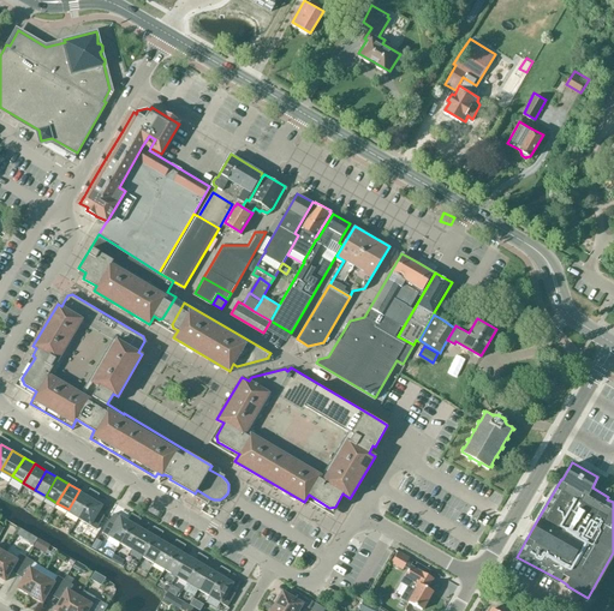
[(79,516),(90,497),(79,490),(69,509),(79,516)]
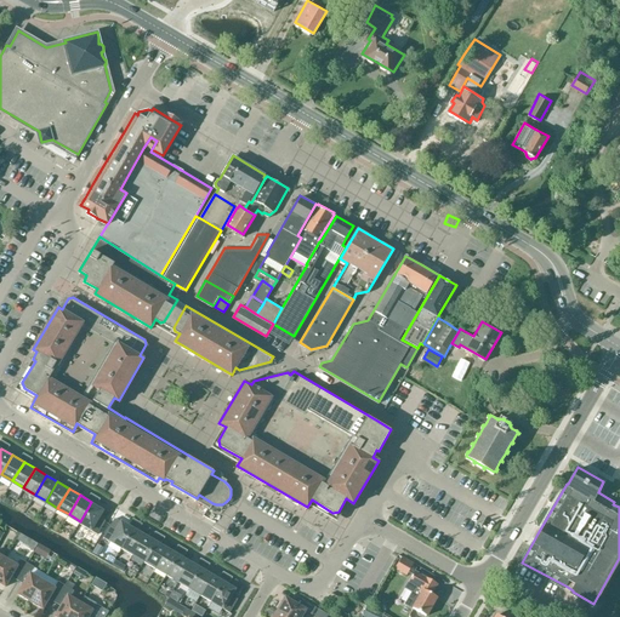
[(91,502),(80,521),(92,527),(98,532),(107,519),(100,515),(103,508),(91,502)]
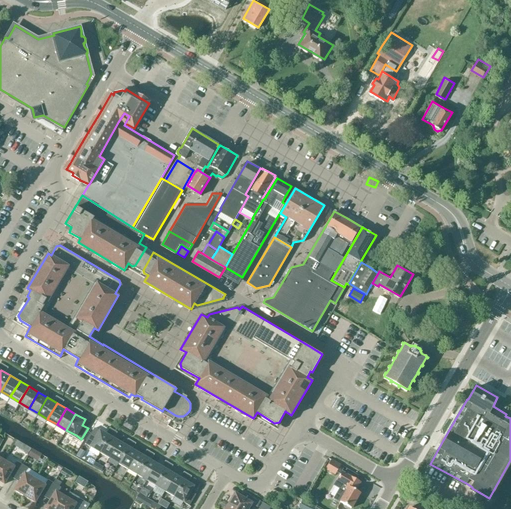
[(101,450),(110,434),(95,426),(86,441),(101,450)]
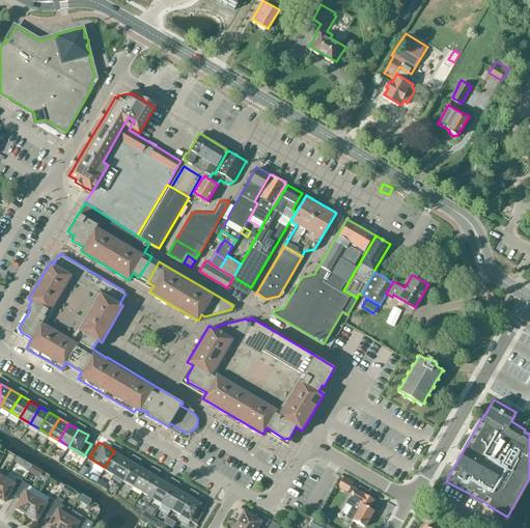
[(114,473),(123,456),(114,450),(105,467),(114,473)]
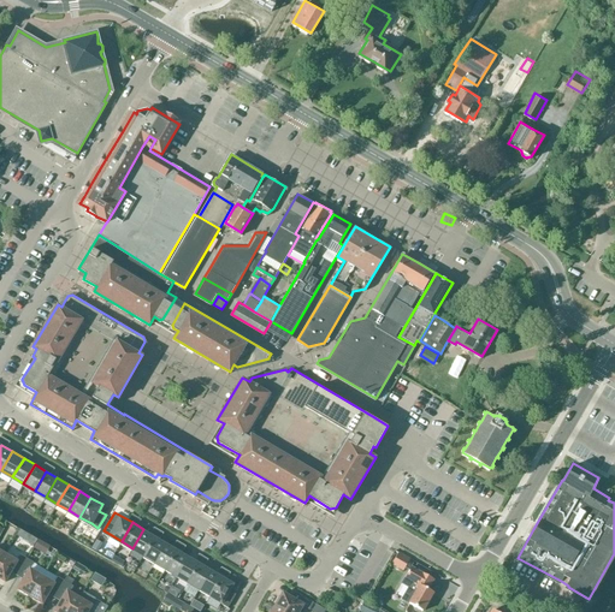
[(39,536),(22,527),(17,533),(35,544),(39,536)]
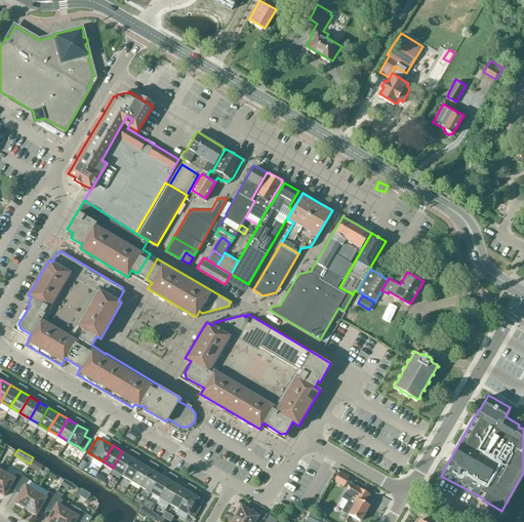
[(122,473),(132,456),(122,451),(113,468),(122,473)]
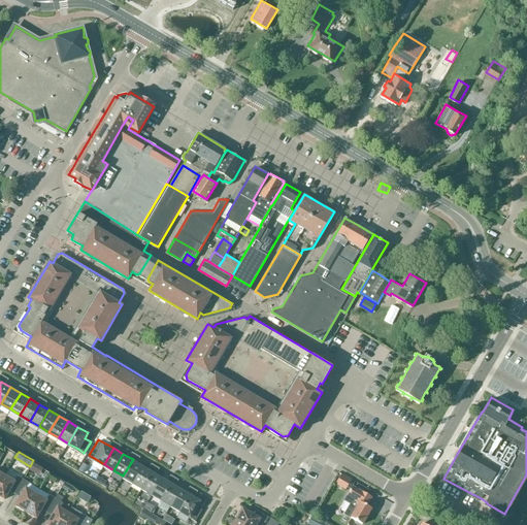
[(133,482),(142,465),(133,459),(123,476),(133,482)]
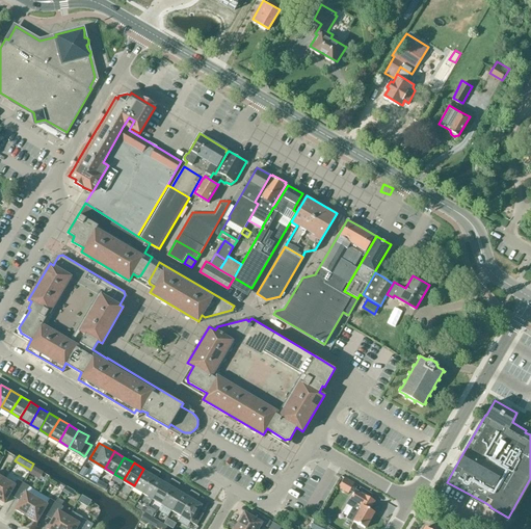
[(143,491),(153,474),(143,469),(134,485),(143,491)]
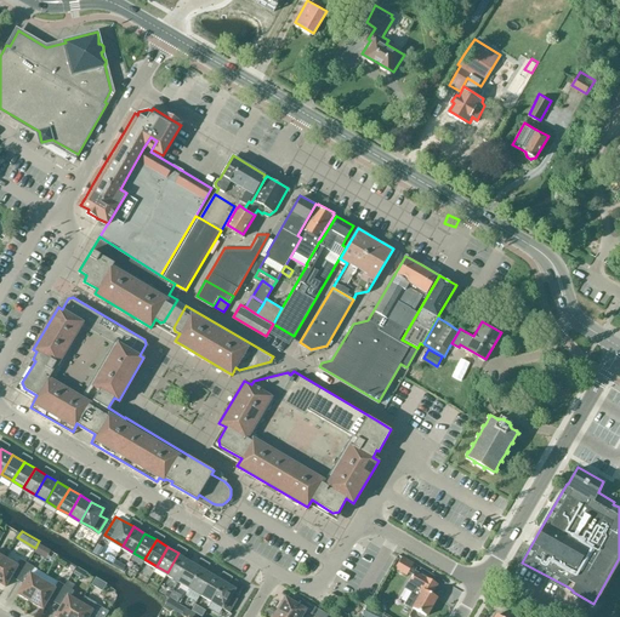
[(178,580),(189,560),(178,553),(168,572),(178,580)]
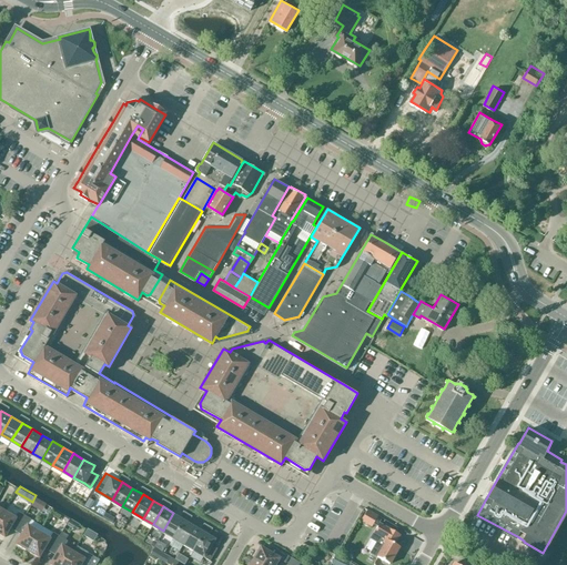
[(374,521),(378,513),(368,507),(364,515),(374,521)]
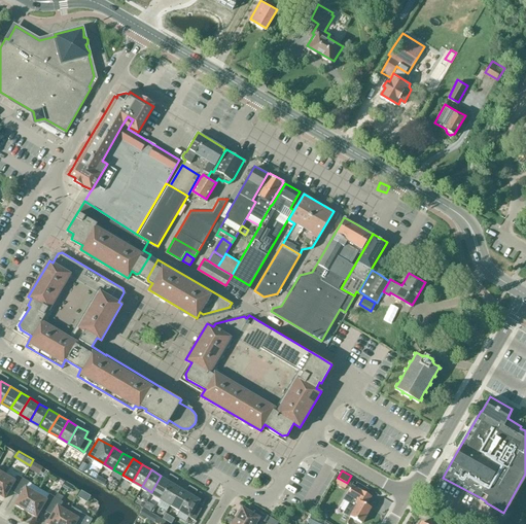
[(18,487),(24,476),(19,473),(15,479),(5,473),(0,480),(0,492),(5,496),(11,484),(18,487)]
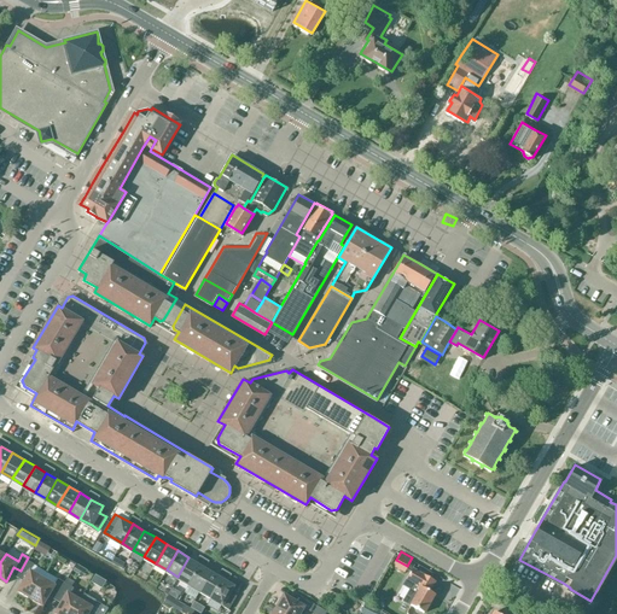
[(44,576),(42,576),(30,568),(35,562),(28,557),(21,571),(27,574),(18,589),(30,596),(44,576)]
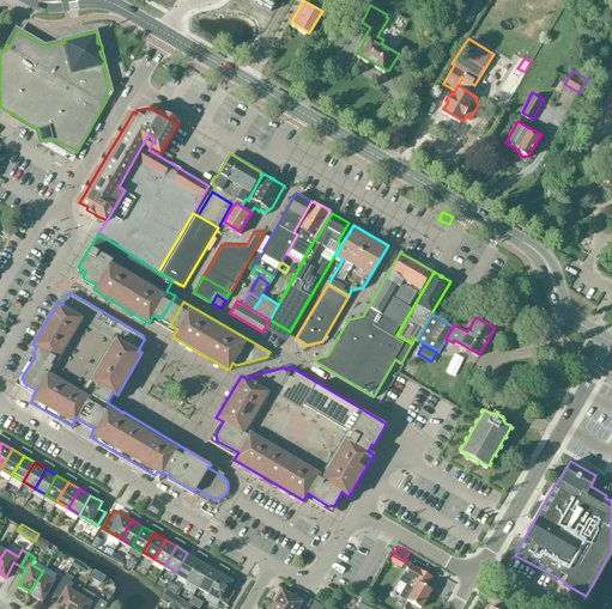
[(187,578),(199,559),(187,553),(176,572),(187,578)]
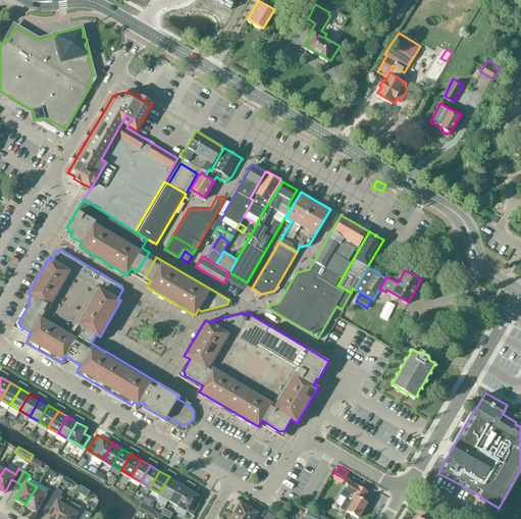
[(169,499),(178,482),(169,476),(159,492),(169,499)]
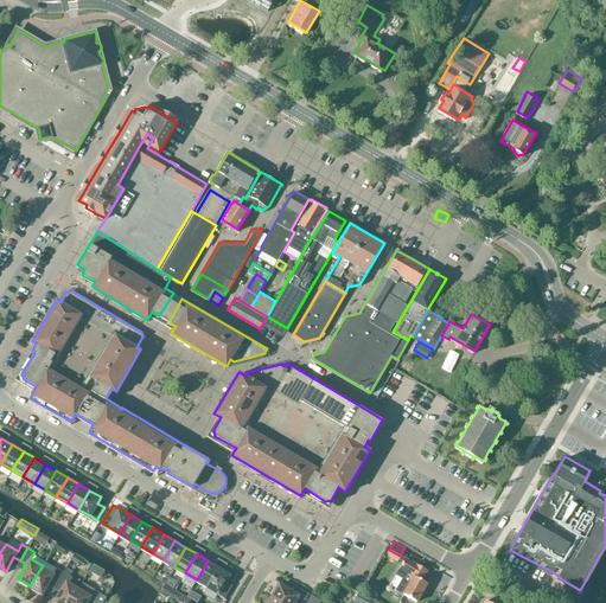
[(428,568),(418,562),(418,563),(406,556),(400,566),(397,572),(403,576),(396,588),(418,600),(427,582),(422,578),(428,568)]
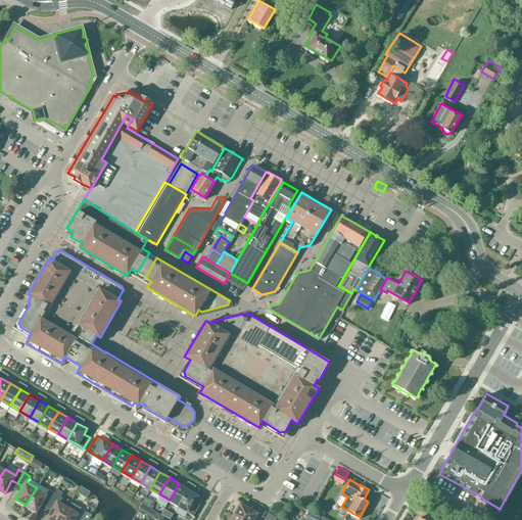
[(179,505),(188,488),(179,483),(170,500),(179,505)]
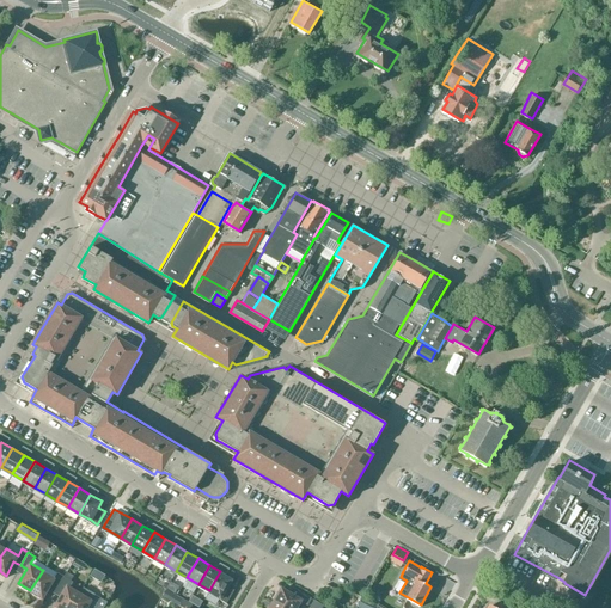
[(57,588),(65,575),(59,571),(55,577),(43,570),(30,590),(43,597),(50,583),(57,588)]
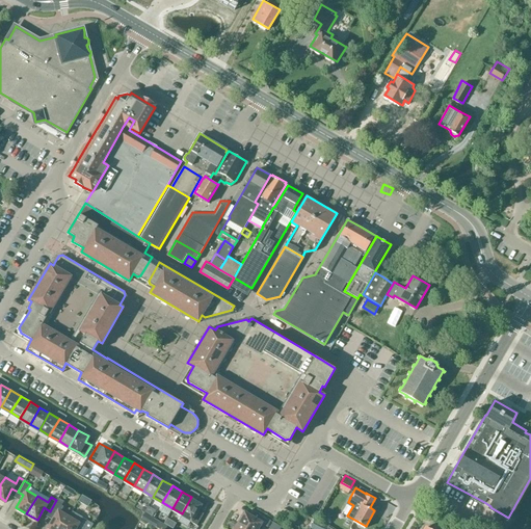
[(62,503),(64,499),(58,496),(56,500),(50,511),(55,514),(48,526),(52,528),(60,528),(69,514),(63,511),(65,508),(64,504),(62,503)]
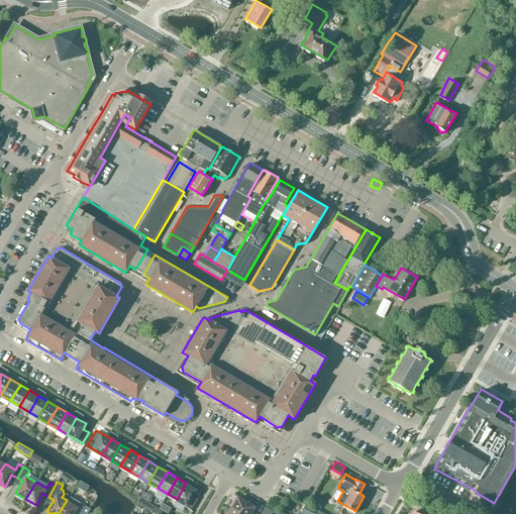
[(186,483),(177,499),(187,505),(193,495),(196,489),(186,483)]
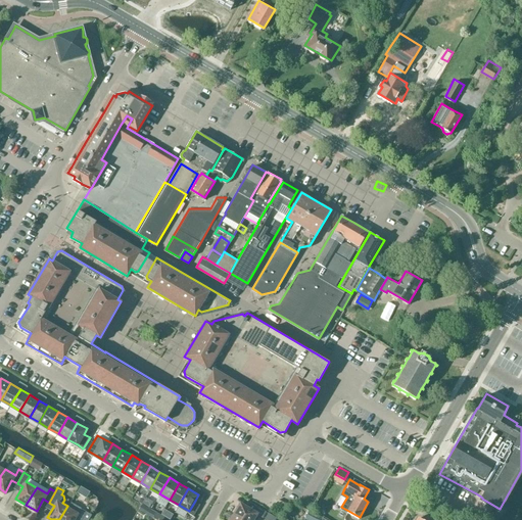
[(67,506),(59,519),(74,519),(76,518),(79,519),(81,519),(87,510),(72,501),(67,506)]
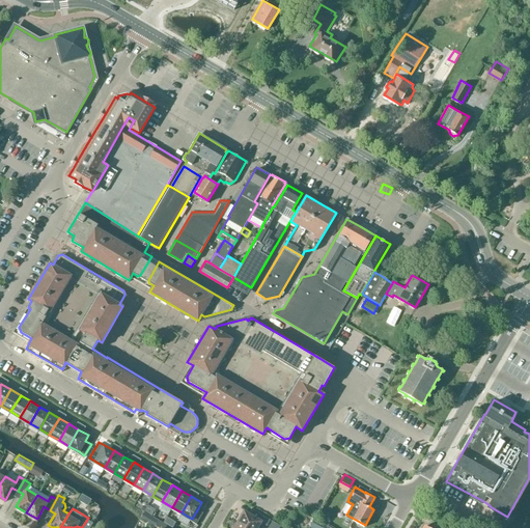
[(192,519),(191,519),(197,522),(203,511),(198,508),(192,519)]
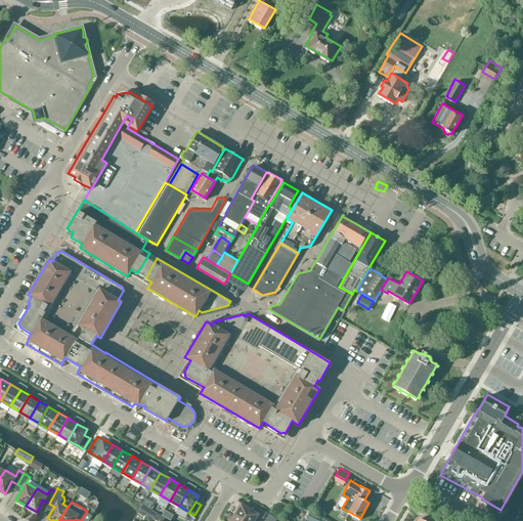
[(248,520),(253,520),(258,513),(264,516),(267,511),(256,505),(253,510),(241,503),(234,513),(248,520)]
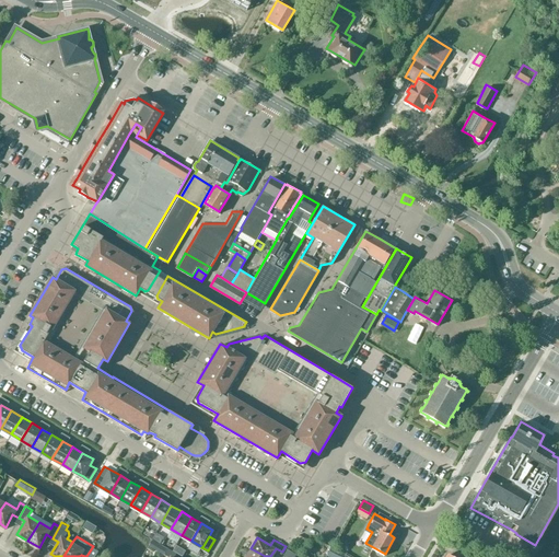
[(170,556),(177,556),(181,554),(169,546),(164,553),(171,556),(170,556)]
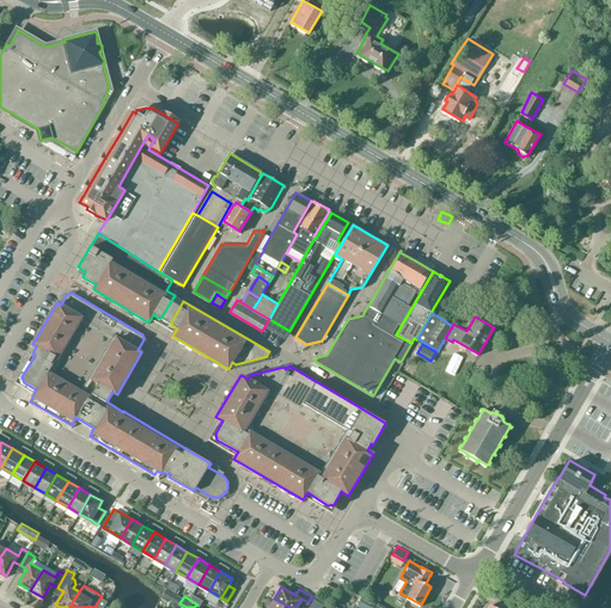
[(366,607),(374,607),(378,603),(362,596),(359,605),(366,607)]
